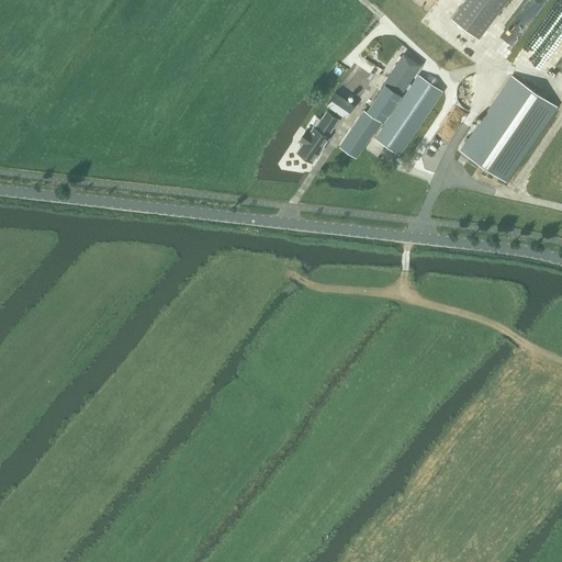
[(463,0),(451,18),(478,37),(506,0),(463,0)]
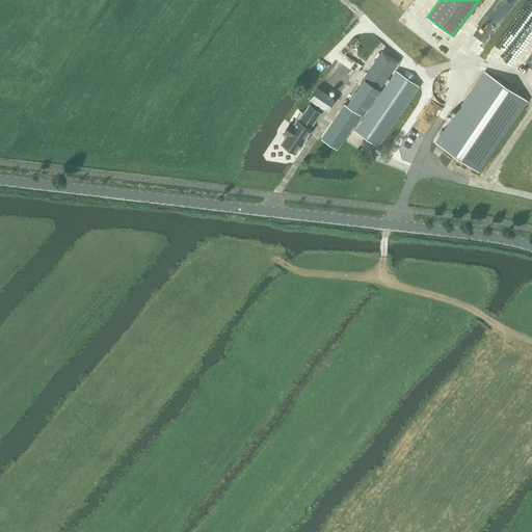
[(398,62),(381,51),(364,78),(380,88),(398,62)]
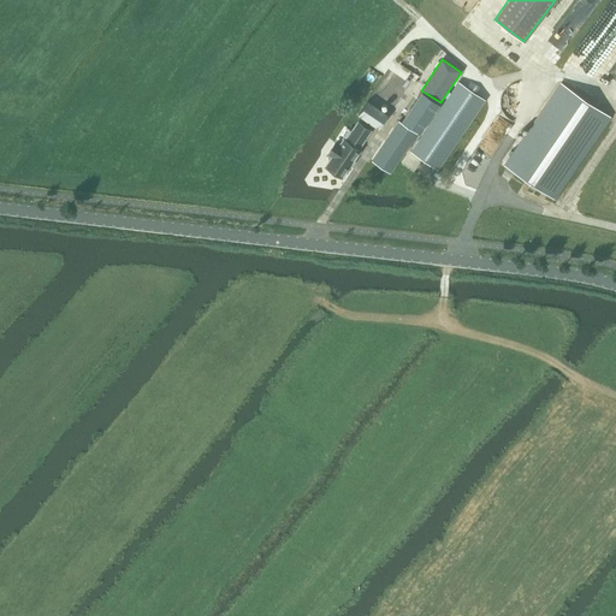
[(438,169),(485,99),(458,82),(412,152),(438,169)]
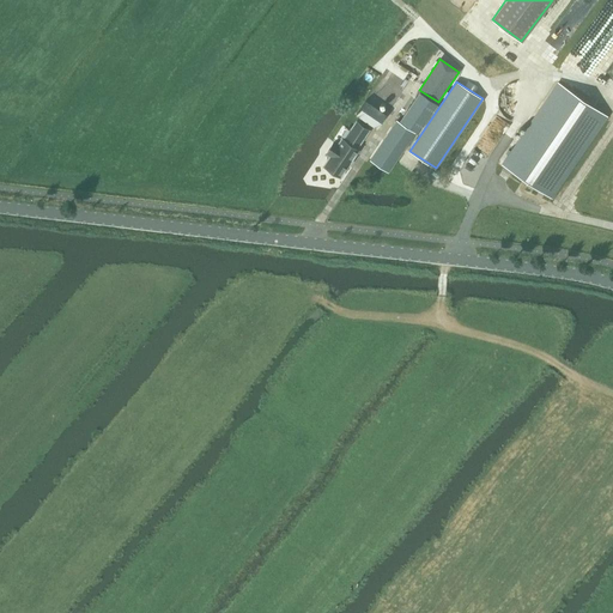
[(552,196),(607,115),(559,83),(503,164),(552,196)]
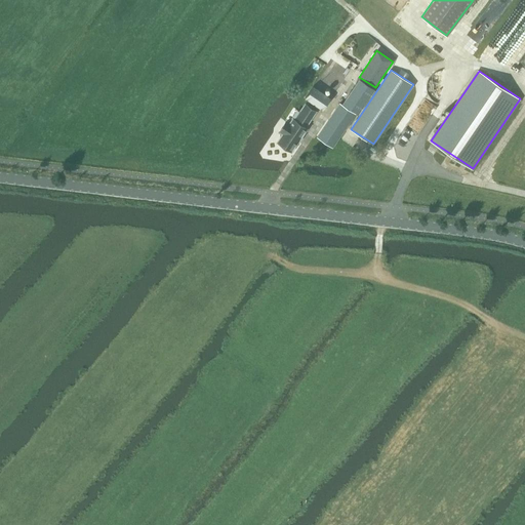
[(359,113),(375,89),(360,79),(344,103),(359,113)]
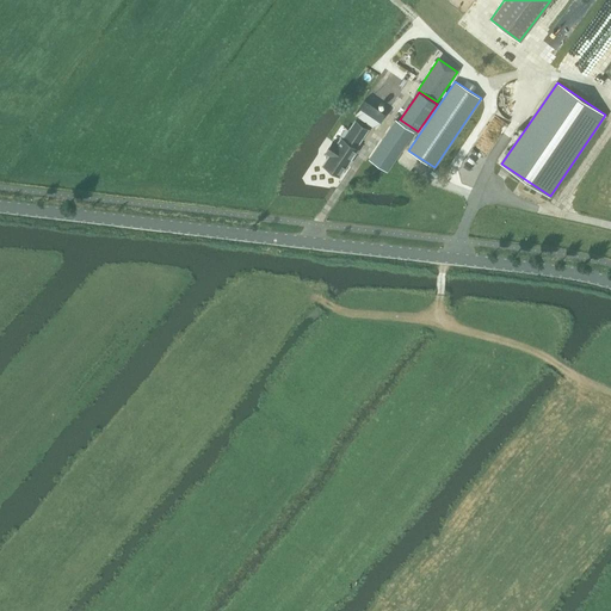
[(356,112),(376,127),(386,113),(365,100),(356,112)]
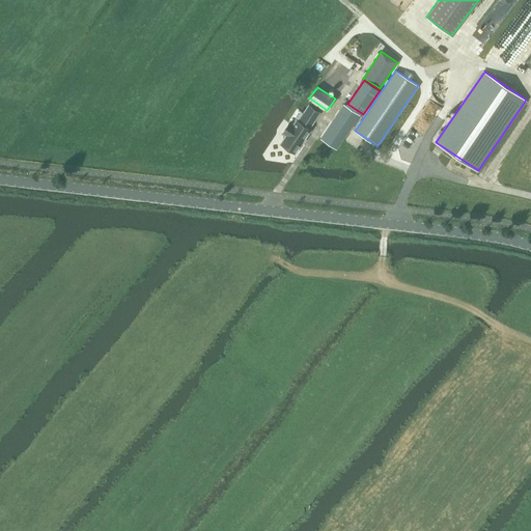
[(359,115),(343,105),(320,138),(336,148),(359,115)]
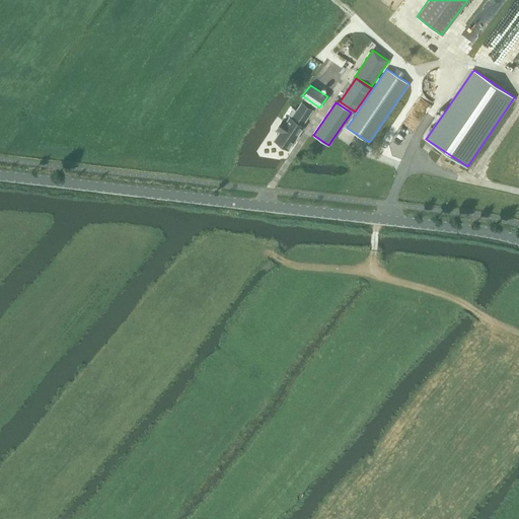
[(289,148),(303,127),(302,126),(312,109),(302,103),(292,119),(290,118),(287,122),(284,120),(277,130),(281,132),(276,140),(289,148)]
